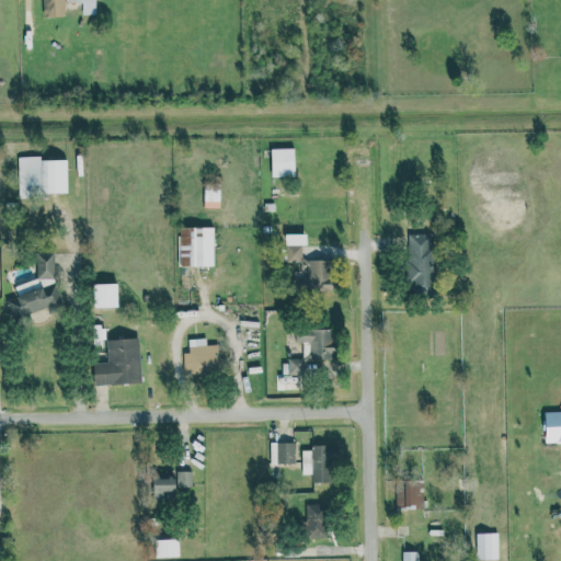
[(42,0),(43,18),(65,16),(64,0),(42,0)]
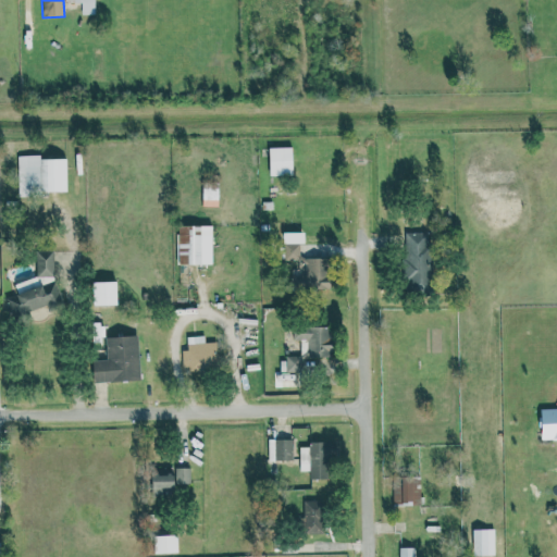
[(82,14),(95,14),(94,0),(73,0),(74,2),(82,2),(82,14)]
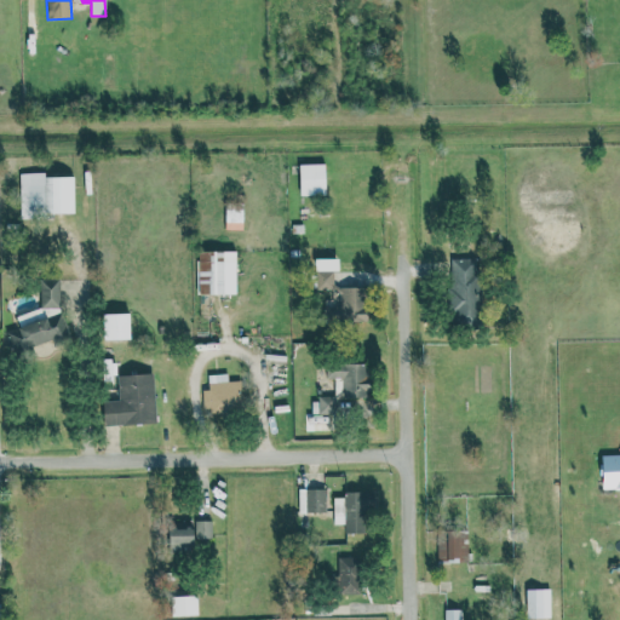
[(325,164),(299,165),(299,195),(326,195),(325,164)]
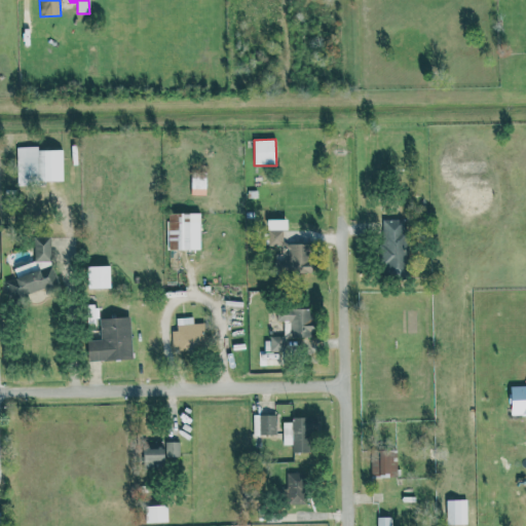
[(62,150),(38,150),(38,147),(16,147),(17,183),(63,182),(62,150)]
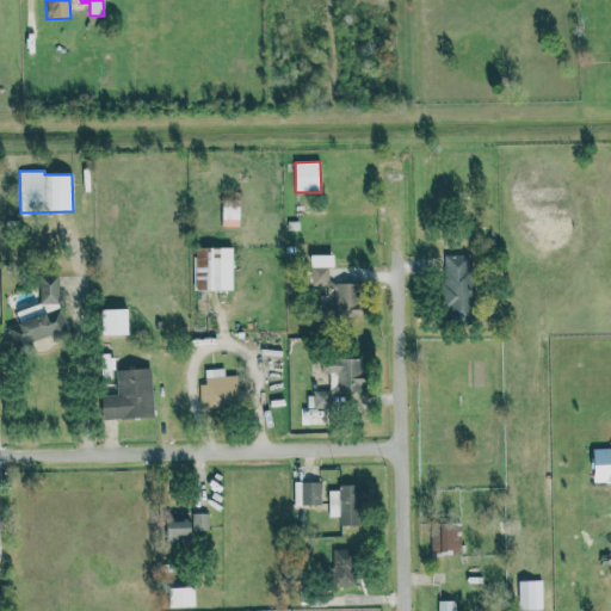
[(222,227),(239,227),(240,199),(222,199),(222,227)]
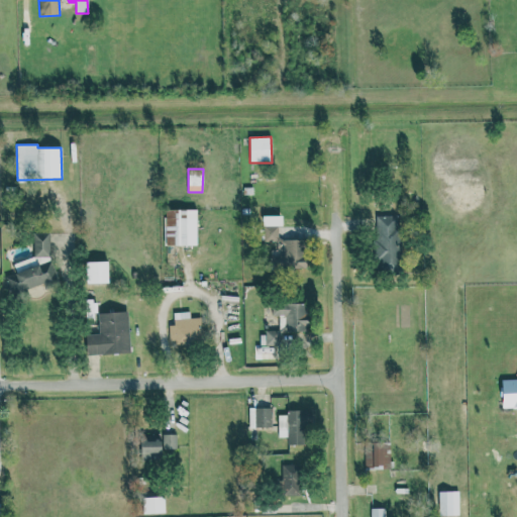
[(165,245),(197,245),(196,209),(164,210),(165,245)]
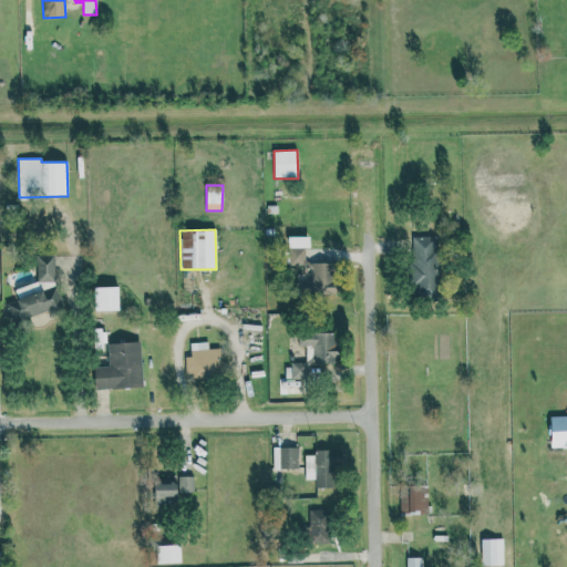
[(333,294),(332,260),(317,260),(306,261),(305,247),(309,247),(309,236),(288,237),(289,269),(302,269),(303,295),(333,294)]
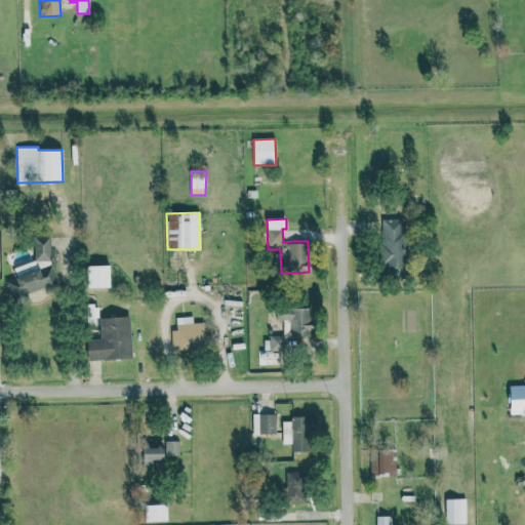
[(380,219),(380,274),(405,274),(405,219),(380,219)]
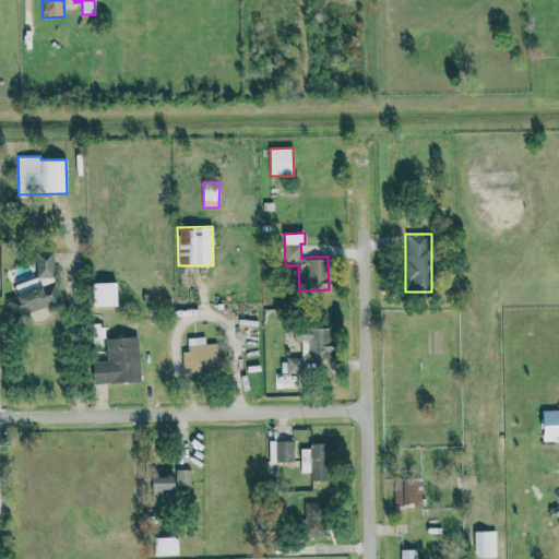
[(54,252),(37,252),(37,278),(54,278),(54,252)]
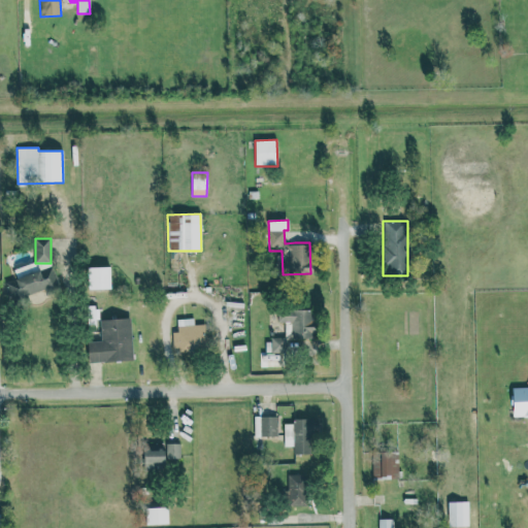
[(60,288),(54,266),(7,281),(13,302),(60,288)]
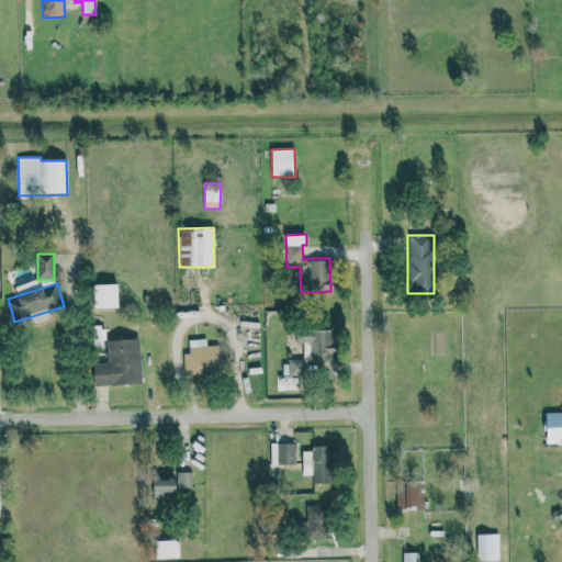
[(93,308),(117,307),(116,284),(92,284),(93,308)]
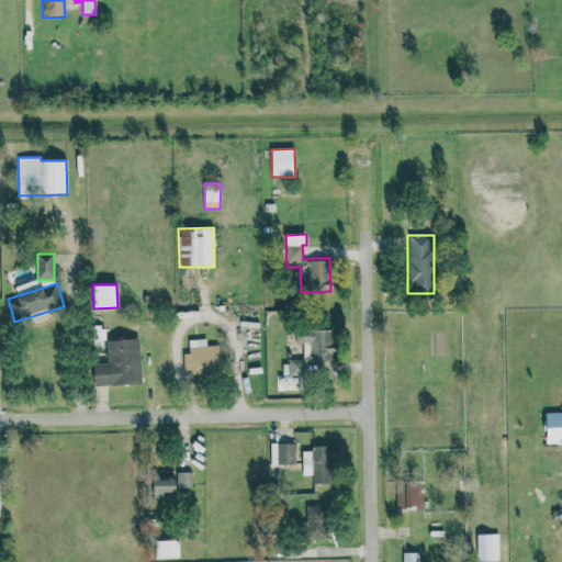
[(333,330),(296,329),(295,343),(304,344),(304,363),(285,363),(285,374),(305,375),(305,363),(333,364),(333,330)]
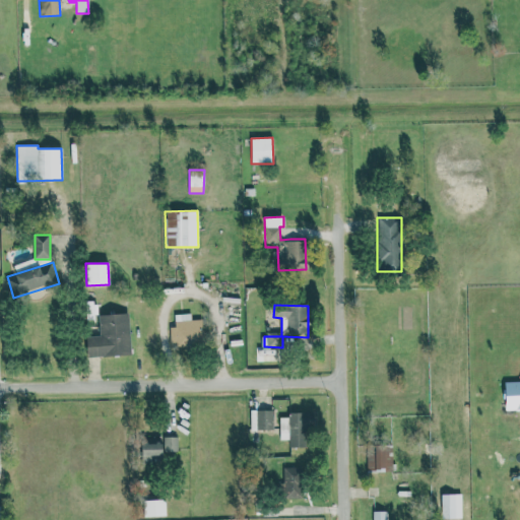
[(86,358),(130,355),(129,313),(99,315),(100,336),(86,336),(86,358)]
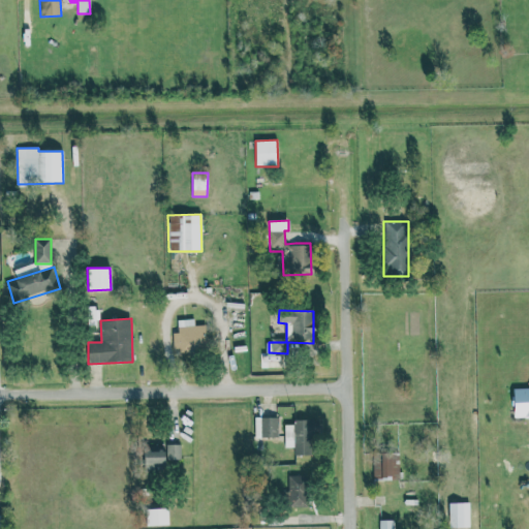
[(178,333),(173,333),(174,349),(191,348),(191,343),(205,342),(204,325),(194,325),(194,319),(178,320),(178,333)]
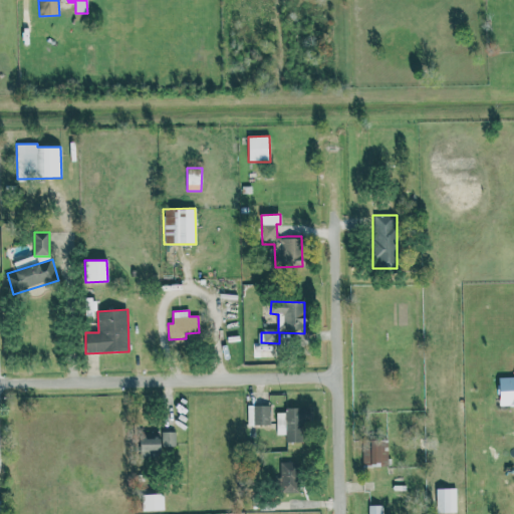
[(513,405),(513,376),(499,377),(499,406),(513,405)]
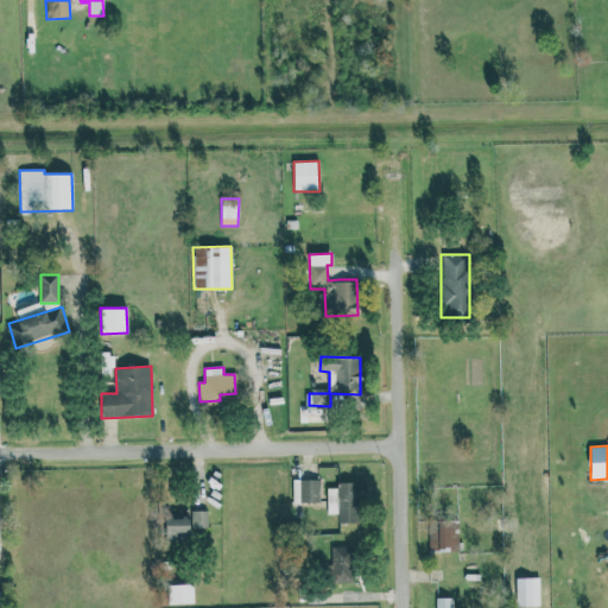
[(293,504),(320,502),(320,480),(292,480),(293,504)]
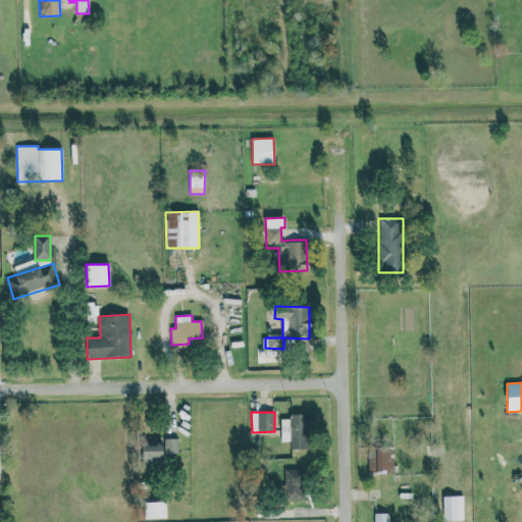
[(291,449),(308,450),(309,426),(289,425),(289,420),(286,419),(286,424),(281,424),(280,440),(291,441),(291,449)]
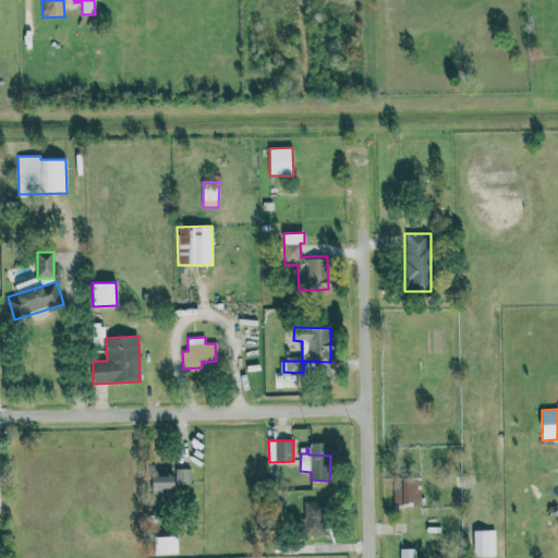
[(190,469),(174,469),(176,485),(191,485),(190,469)]
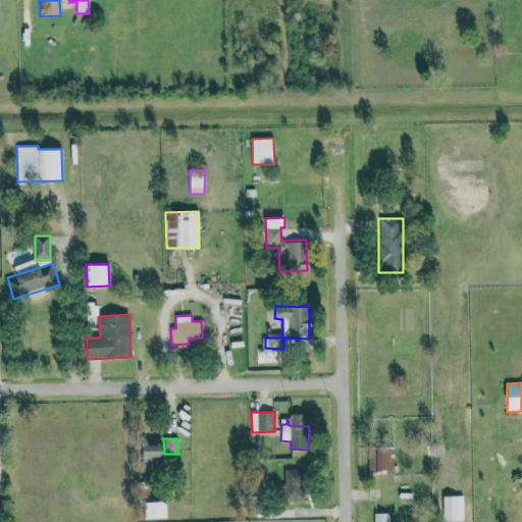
[(368,474),(386,473),(386,462),(389,462),(389,449),(368,449),(368,474)]
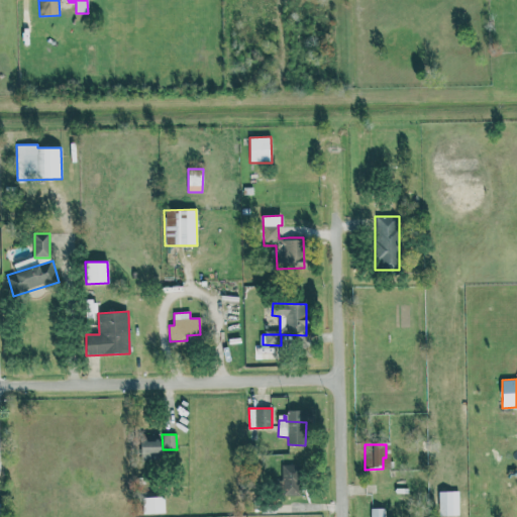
[(300,495),(300,466),(282,466),(282,481),(272,481),(272,496),(300,495)]
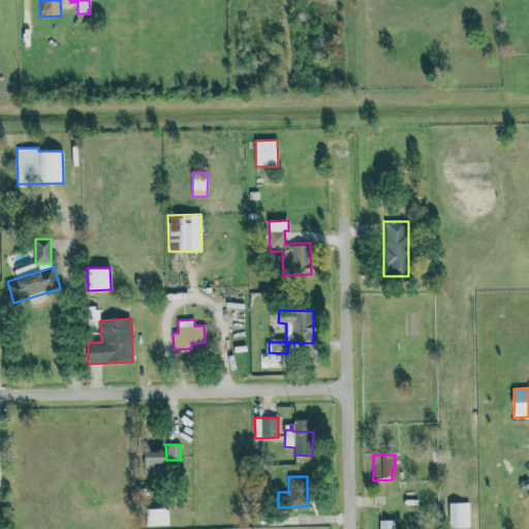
[(469,528),(470,503),(449,503),(448,527),(469,528)]
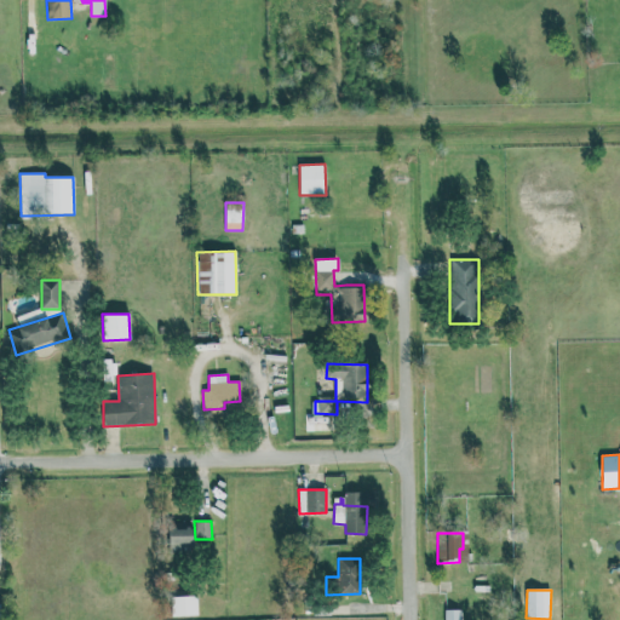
[(197,596),(171,597),(172,616),(197,615),(197,596)]
